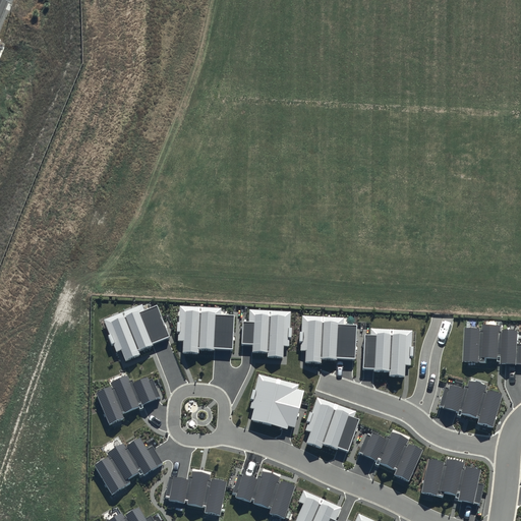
[(142,304),(104,320),(116,352),(120,350),(125,361),(139,355),(137,351),(170,338),(157,305),(145,310),(142,304)]
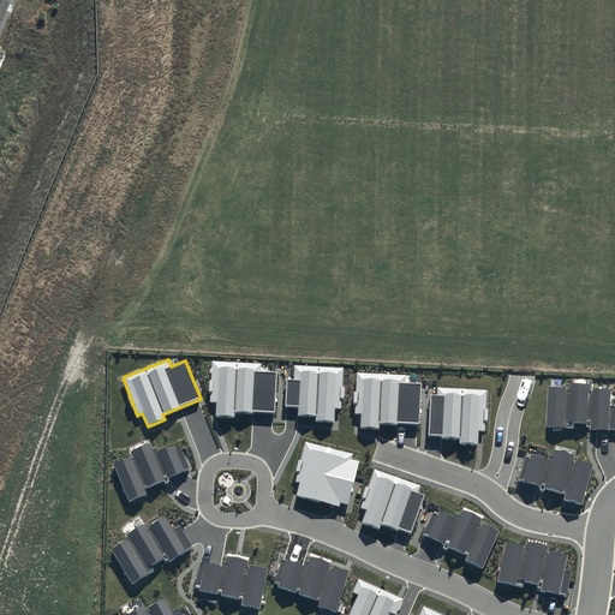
[(262,364),(212,360),(209,402),(216,402),(215,417),(234,418),(236,410),(274,412),(276,374),(261,372),(262,364)]
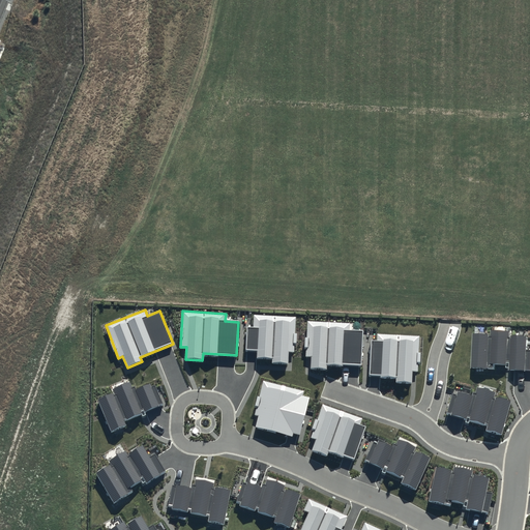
[(296,317),(254,314),(253,327),(247,326),(246,349),(258,350),(258,357),(272,358),(272,363),(288,364),(289,352),(294,352),(295,344),(297,344),(297,333),(295,333),(296,317)]
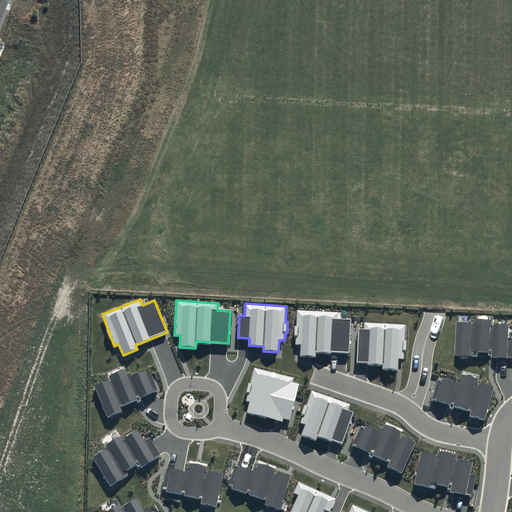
[(338,312),(297,310),(295,344),(300,345),(299,356),(316,357),(316,352),(331,353),(331,351),(349,352),(350,320),(338,319),(338,312)]
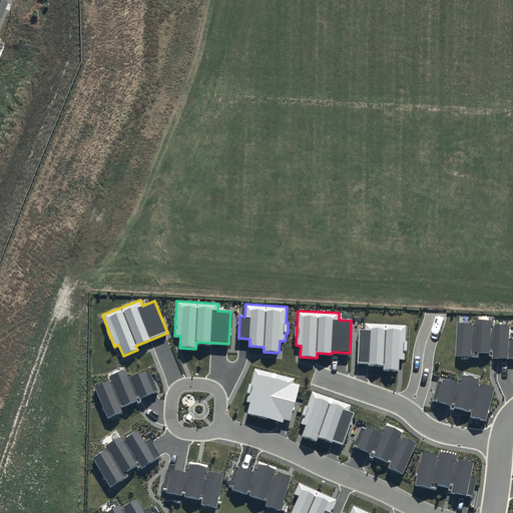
[(474,324),(457,323),(455,356),(478,357),(478,353),(493,354),(493,358),(512,358),(512,339),(508,339),(509,326),(494,325),(494,321),(474,320),(474,324)]
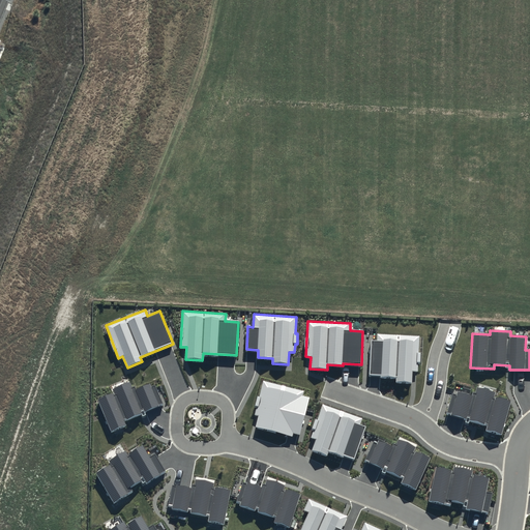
[(377,340),(372,340),(370,374),(381,375),(381,376),(396,377),(395,382),(412,383),(413,372),(418,372),(420,335),(377,333),(377,340)]
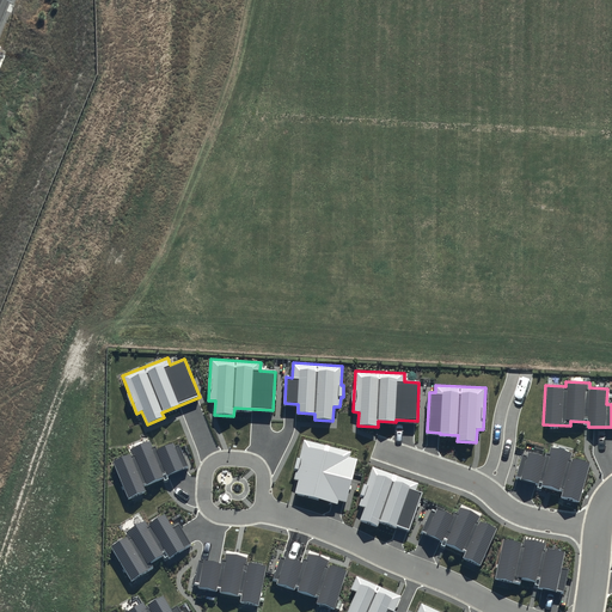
[(352,452),(304,439),(294,479),(299,481),(295,493),(338,505),(340,501),(347,502),(357,459),(350,457),(352,452)]
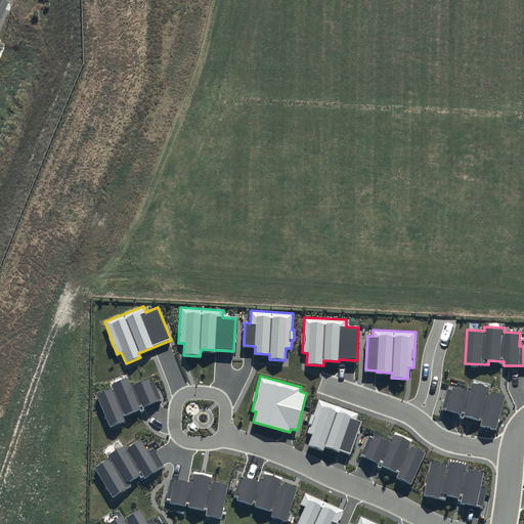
[(149,384),(147,379),(131,386),(127,377),(110,385),(111,388),(95,395),(110,426),(125,420),(123,416),(139,408),(141,412),(165,401),(156,382),(149,384)]
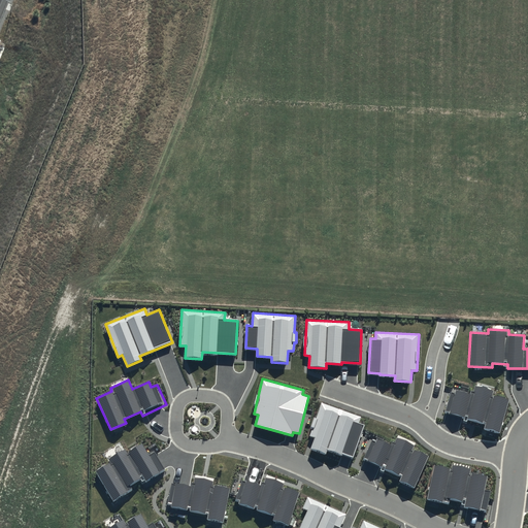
[(500,433),(509,400),(492,395),(493,391),(475,386),(473,392),(471,391),(470,394),(456,390),(455,393),(451,392),(446,411),(486,423),(485,428),(500,433)]
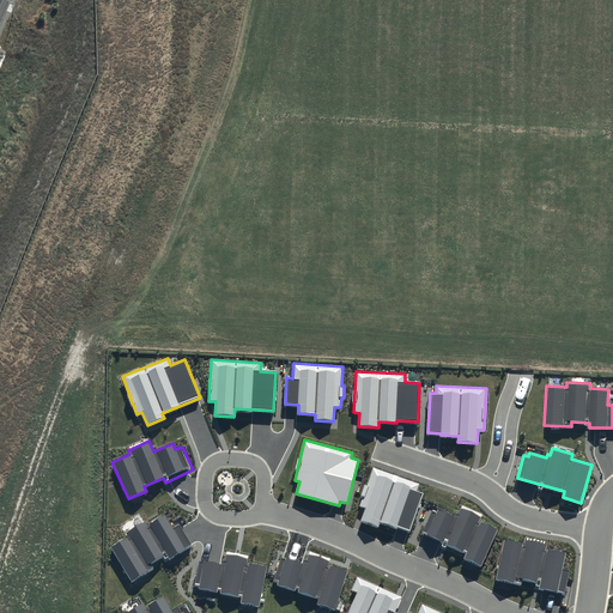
[(419,484),(374,467),(360,505),(365,508),(360,521),(378,528),(380,522),(396,528),(398,526),(410,530),(423,493),(417,491),(419,484)]
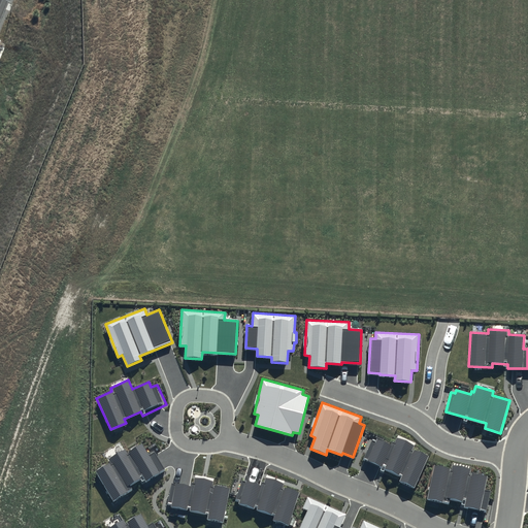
[(375,441),(372,439),(363,459),(402,476),(400,481),(415,488),(429,457),(413,449),(415,446),(397,438),(394,443),(392,442),(391,446),(376,438),(375,441)]
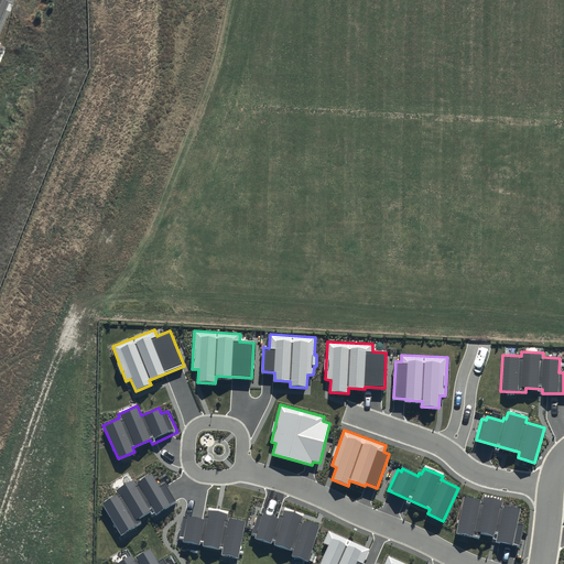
[(158,486),(150,474),(134,484),(132,479),(114,491),(116,495),(101,505),(120,535),(140,523),(138,520),(152,510),(155,514),(176,501),(163,481),(158,486)]
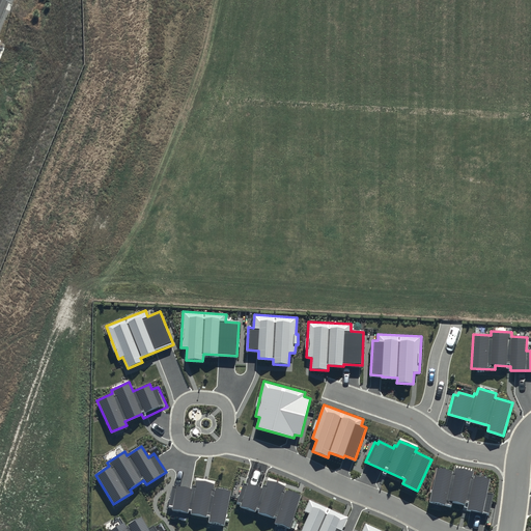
[(454,471),(437,467),(429,501),(446,505),(447,500),(469,504),(468,509),(490,513),(494,494),(487,493),(491,479),(474,475),(474,472),(455,468),(454,471)]
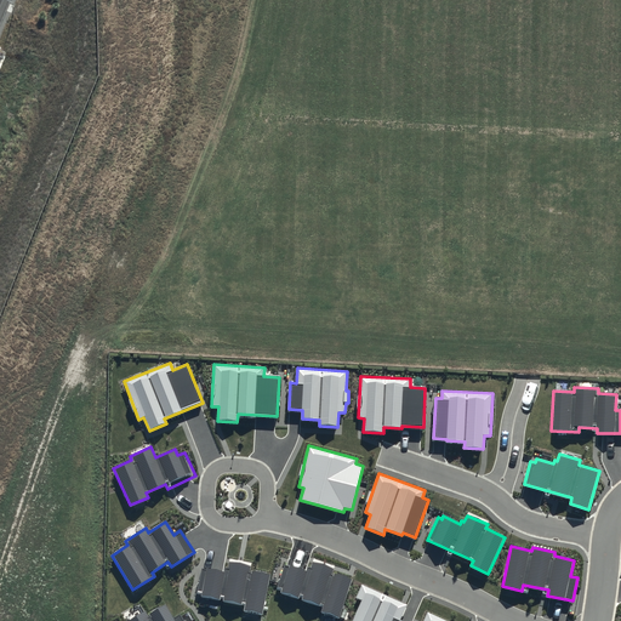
[(262,615),(271,574),(251,570),(251,565),(229,562),(228,568),(226,568),(224,573),(203,568),(198,591),(201,592),(201,596),(245,604),(244,611),(262,615)]
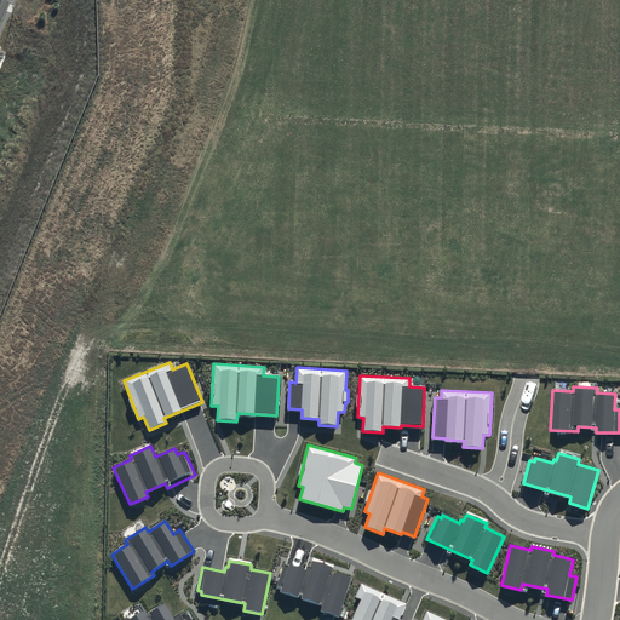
[(305,570),(285,563),(277,586),(281,587),(280,591),(323,606),(322,610),(339,616),(351,578),(332,572),(333,568),(313,561),(310,567),(306,566),(305,570)]
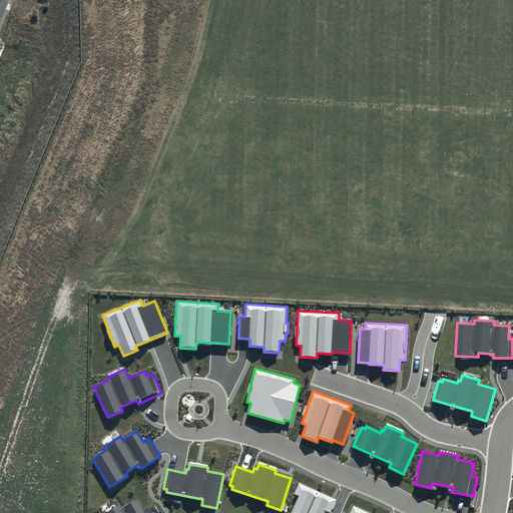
[(337,500),(299,483),(294,494),(299,496),(291,512),(332,512),(331,512),(337,500)]
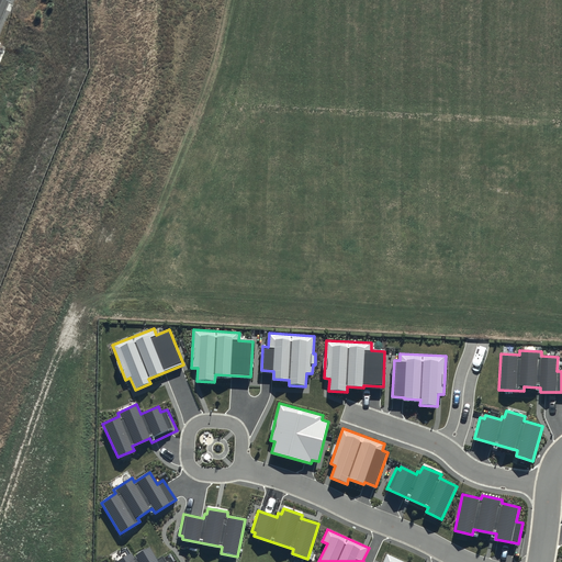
[(157,558),(149,547),(134,555),(132,552),(115,561),(167,561),(163,554),(157,558)]
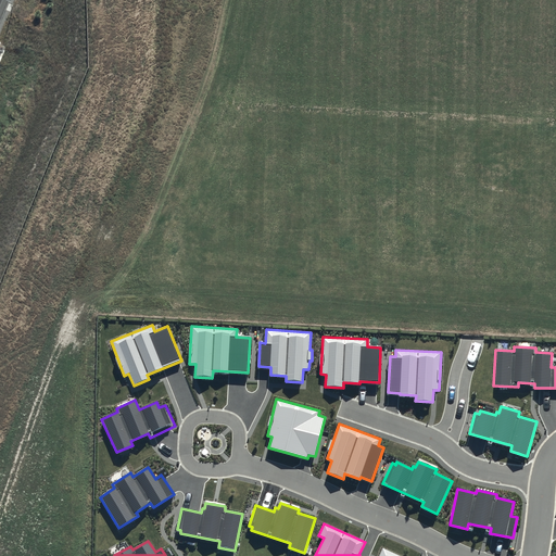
All buildings are outlined.
